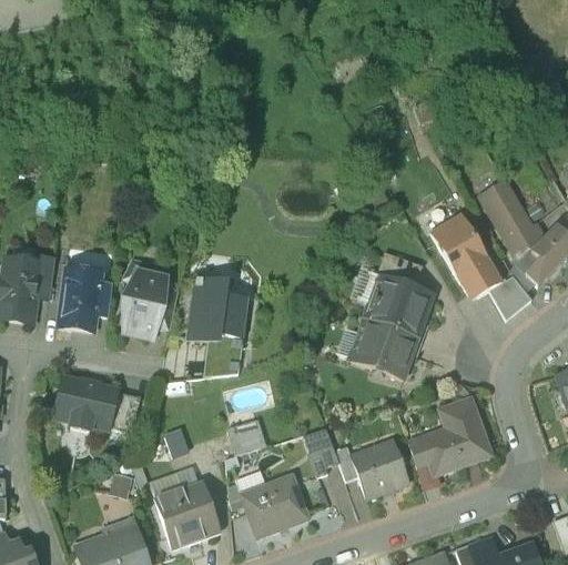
[(567,230),(558,221),(543,236),(508,174),(482,189),(520,256),(517,260),(520,264),(537,280),(539,282),(567,252),(567,230)]
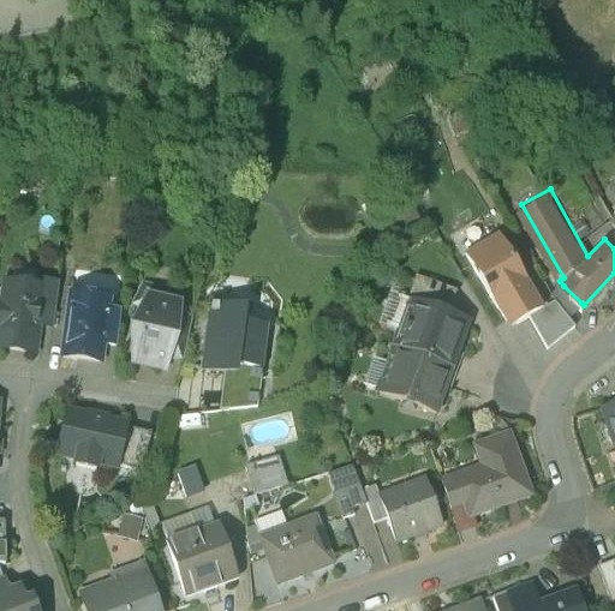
[(473,256),(501,301),(532,282),(500,229),(481,240),(485,249),(473,256)]
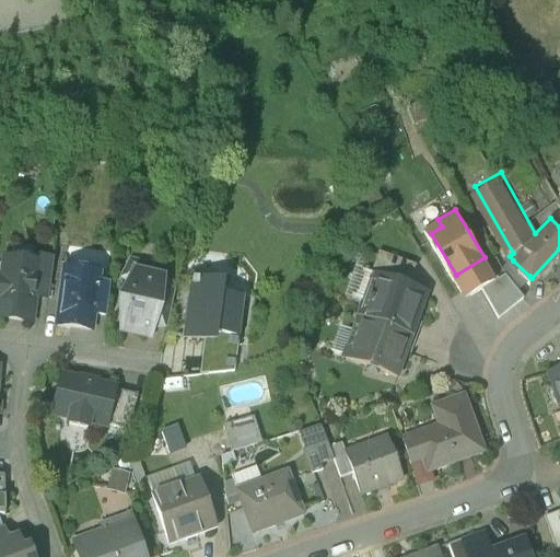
[(401,277),(410,254),(382,244),(373,267),(401,277)]
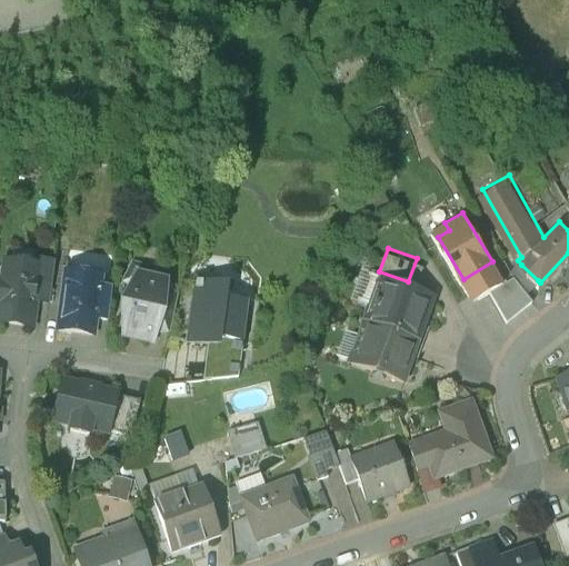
[(41,256),(40,264),(43,264),(38,297),(50,298),(57,258),(41,256)]
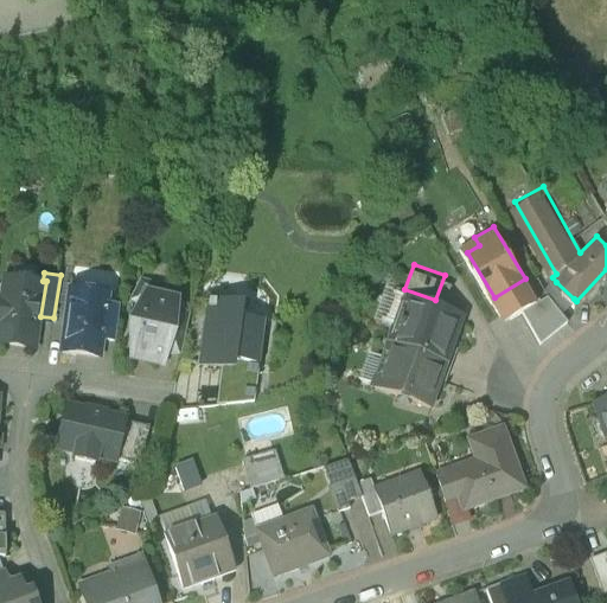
[(147,275),(138,289),(147,294),(148,292),(179,301),(183,283),(147,275)]
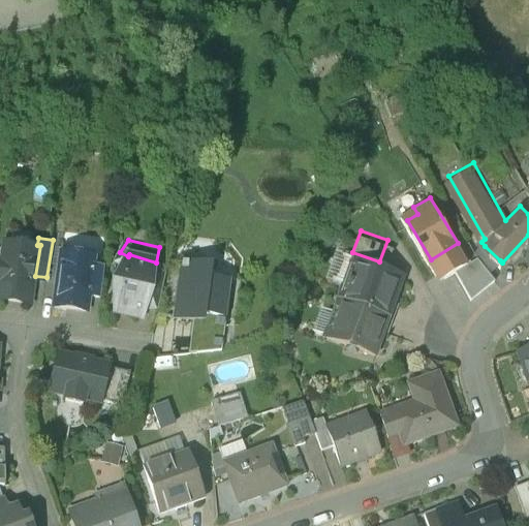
[(394,242),(387,240),(379,261),(386,265),(394,242)]
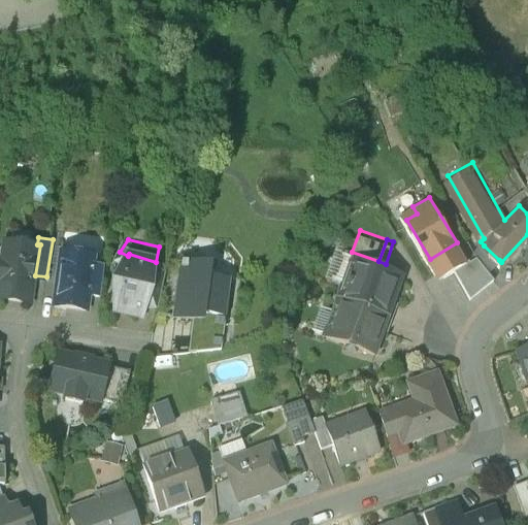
[(5,240),(2,261),(0,262),(0,273),(0,274),(0,277),(0,295),(32,299),(35,275),(40,244),(37,244),(5,240)]
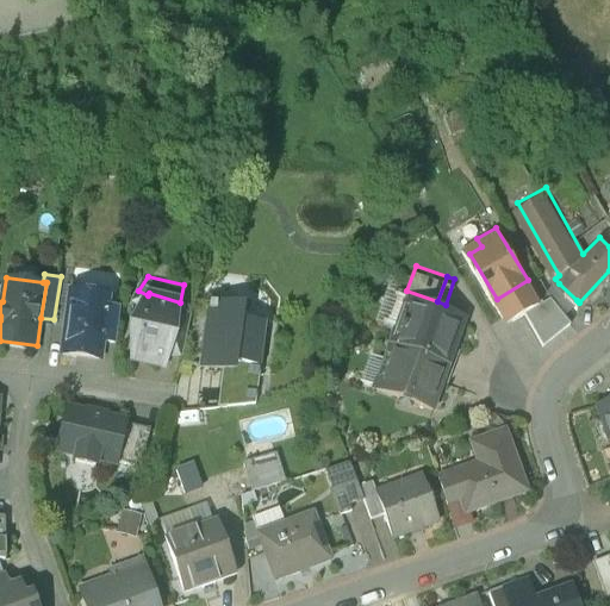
[(113,282),(76,277),(66,349),(103,355),(105,337),(110,300),(113,282)]
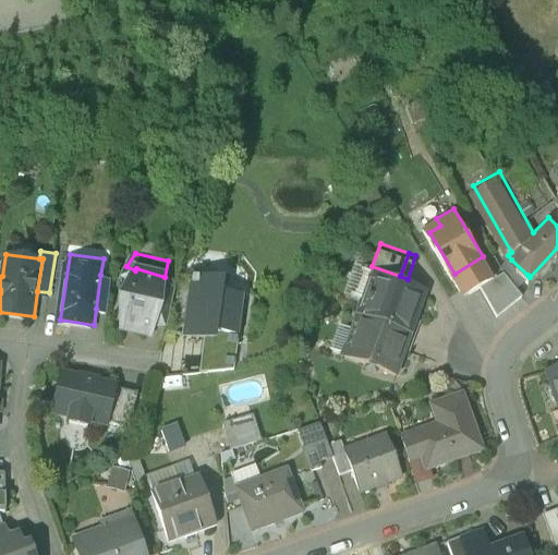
[(528,275),(511,260),(505,266),(520,284),(528,275)]
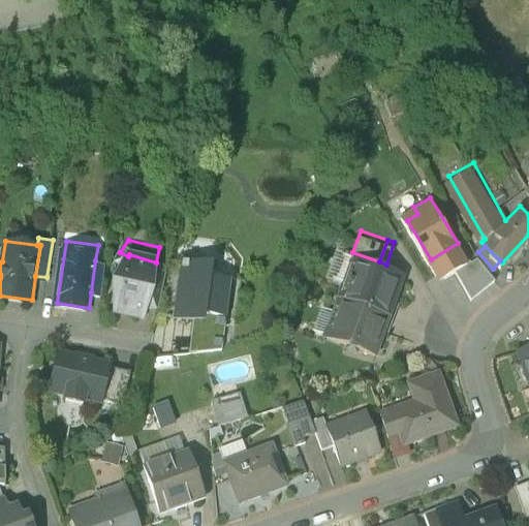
[(379,261),(352,252),(346,249),(336,277),(344,280),(339,292),(341,294),(394,313),(400,299),(396,297),(406,271),(386,265),(379,261)]
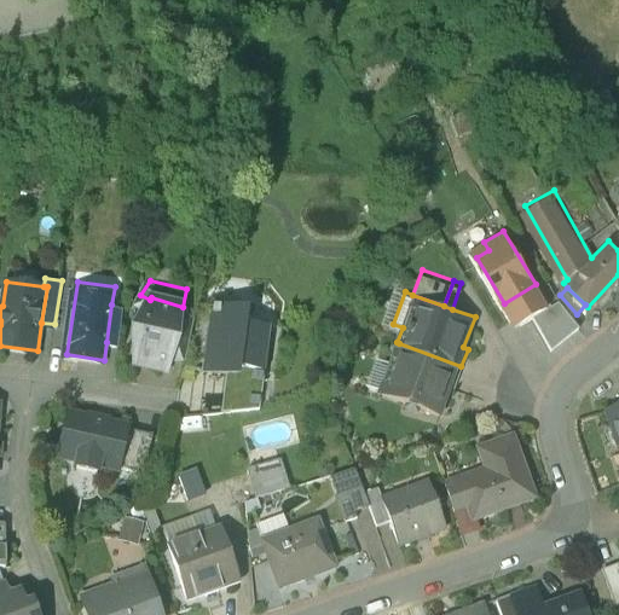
[(136,328),(143,331),(138,357),(171,363),(173,350),(181,313),(183,307),(151,297),(150,300),(136,328)]
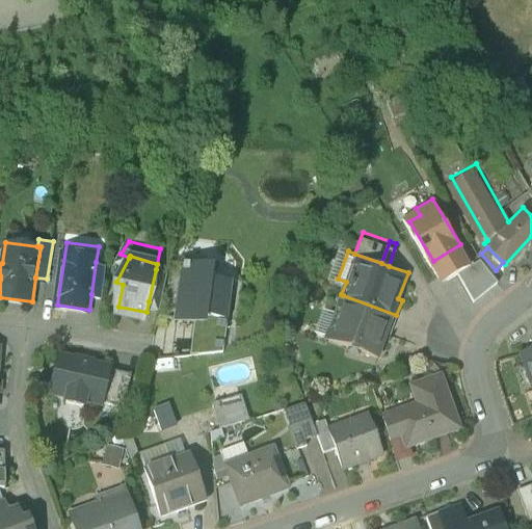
[(213,263),(187,260),(179,315),(203,319),(205,319),(206,314),(228,317),(234,276),(212,273),(213,263)]
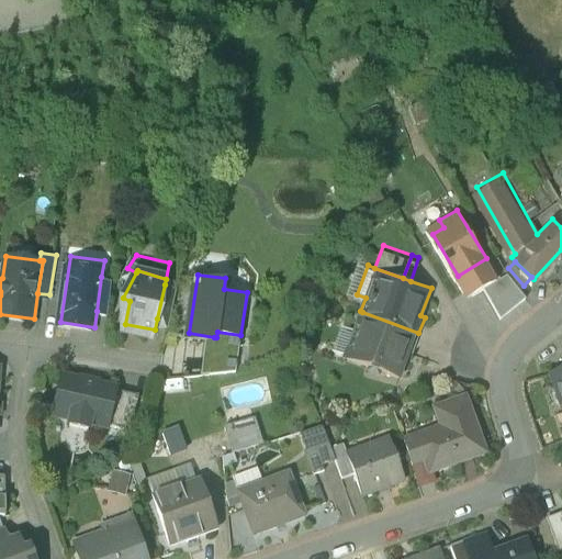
[(113,278),(101,277),(97,311),(108,313),(113,278)]
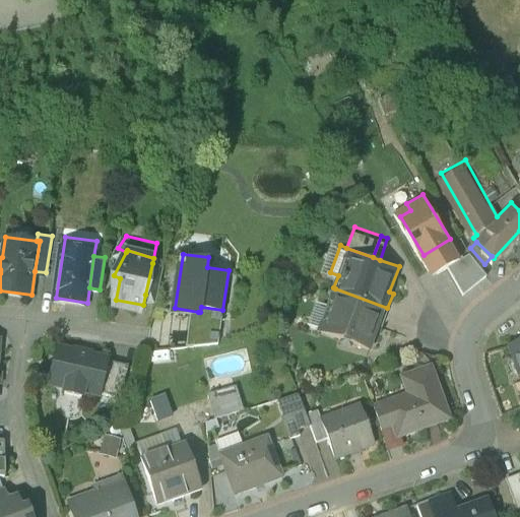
[(165,265),(152,263),(145,295),(157,297),(165,265)]
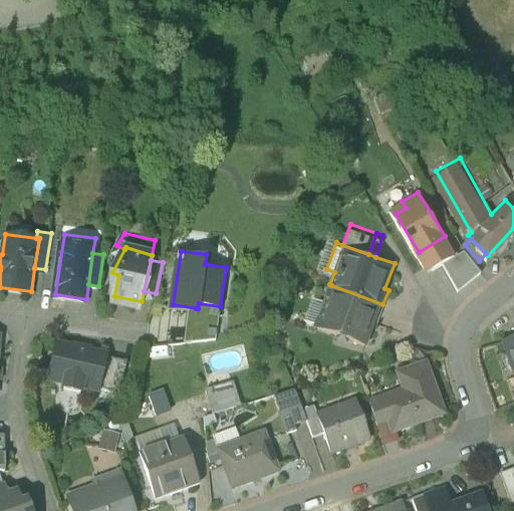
[(382,304),(331,285),(326,297),(330,299),(321,323),(366,339),(374,315),(378,317),(382,304)]
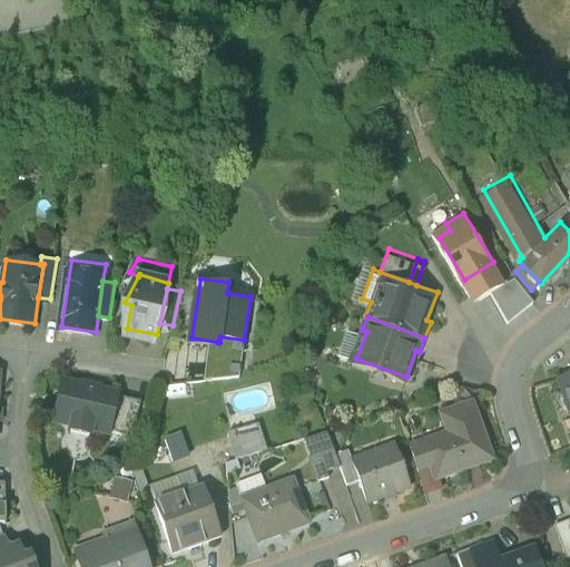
[(217,342),(213,378),(238,375),(244,340),(220,336),(219,342),(217,342)]
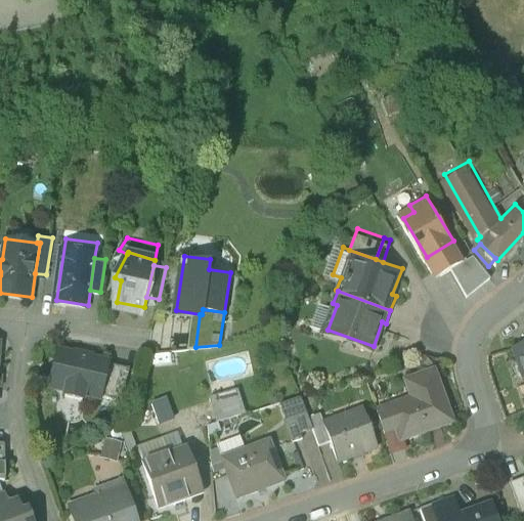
[(75,351),(57,348),(50,383),(68,387),(67,393),(84,397),(85,391),(100,394),(100,393),(107,361),(108,358),(91,355),(91,352),(75,348),(75,351)]
